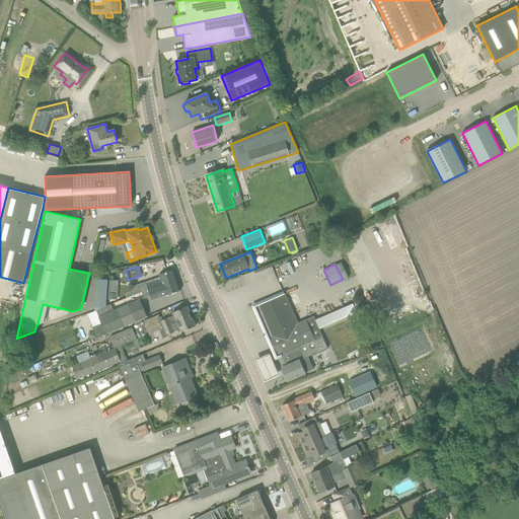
[(159,278),(140,284),(140,285),(140,286),(142,292),(176,280),(173,270),(164,273),(159,275),(159,278)]
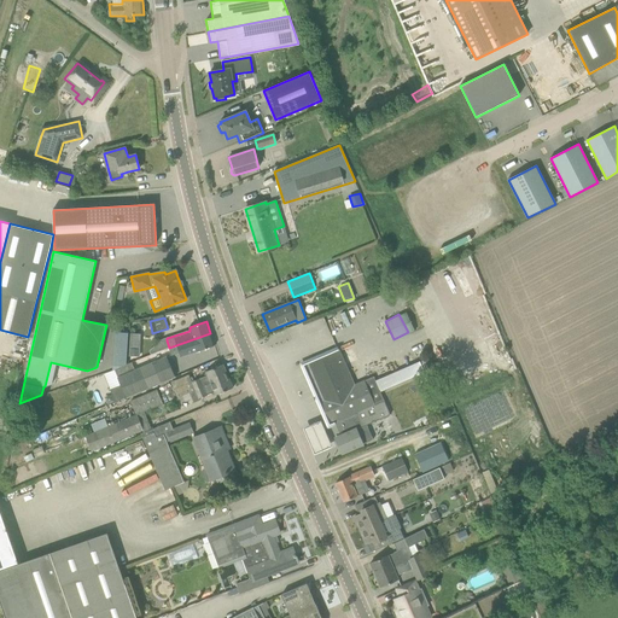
[(210,333),(169,348),(172,355),(180,353),(181,357),(197,351),(215,345),(210,333)]
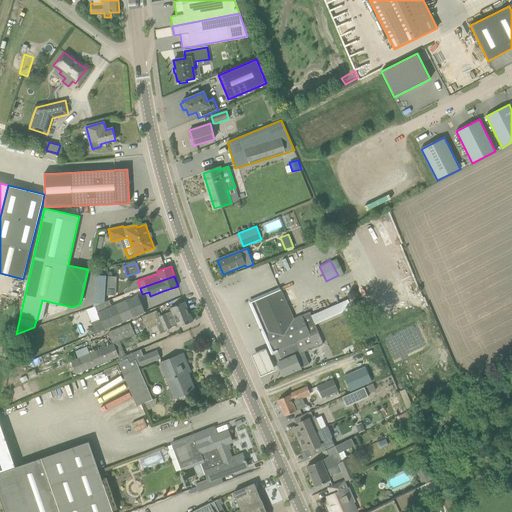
[(132,282),(124,290),(125,294),(135,289),(140,288),(138,282),(138,281),(138,280),(137,280),(132,282)]
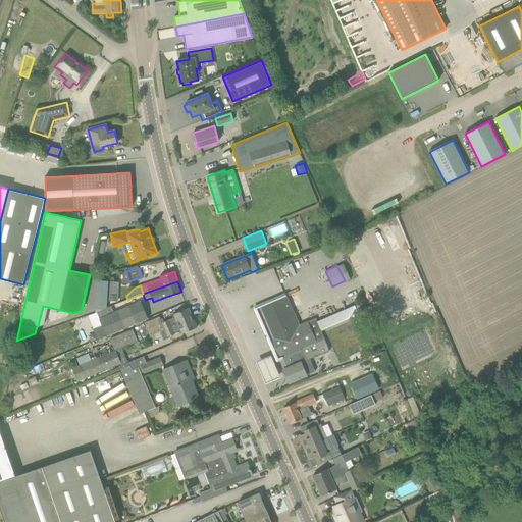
[(118,293),(110,293),(109,302),(118,303),(118,293)]
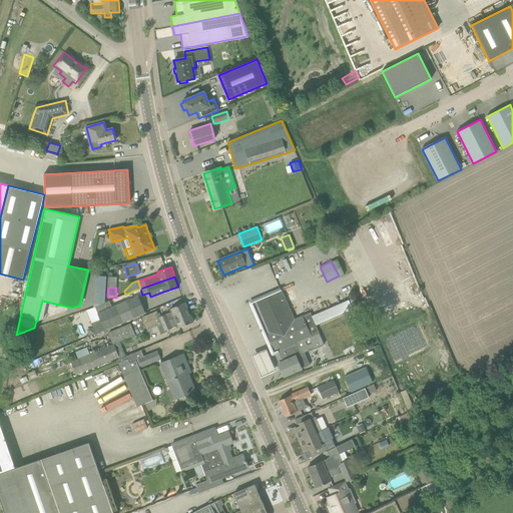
[(262,299),(252,303),(252,304),(253,303),(266,332),(265,333),(274,352),(275,352),(279,360),(281,360),(282,362),(282,363),(290,359),(290,358),(291,357),(290,356),(292,356),(291,353),(300,349),(297,342),(319,333),(316,325),(312,316),(310,313),(294,320),(287,304),(282,291),(262,299)]
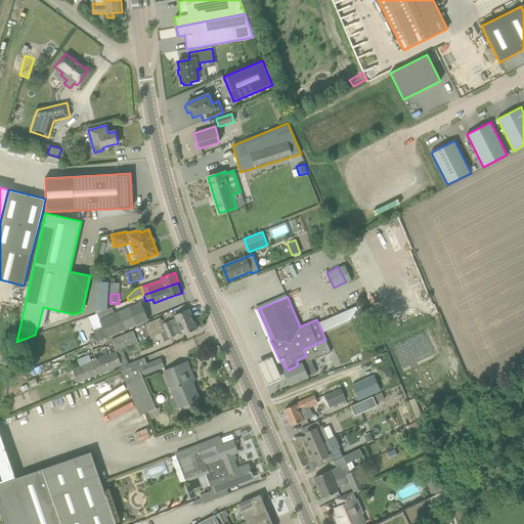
[(96,313),(88,316),(93,331),(98,341),(148,319),(141,302),(115,313),(112,307),(97,313),(96,313)]
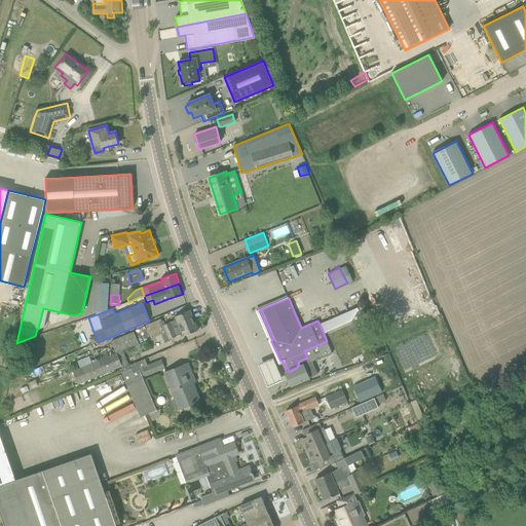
[(155,337),(161,335),(194,321),(190,310),(175,316),(177,320),(163,325),(161,318),(146,326),(151,339),(155,337)]
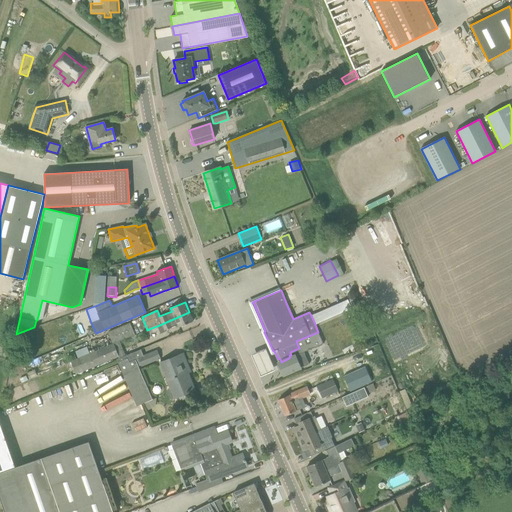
[(189,312),(157,326),(161,334),(166,331),(165,330),(178,325),(179,327),(193,321),(189,312)]
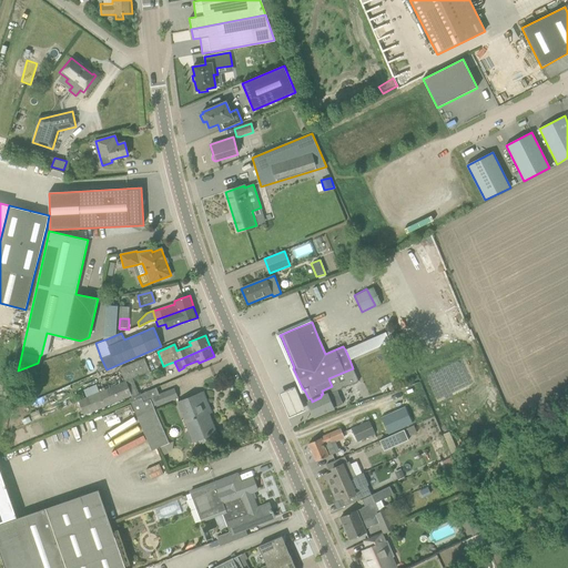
[(120,368),(125,382),(150,372),(144,358),(120,368)]
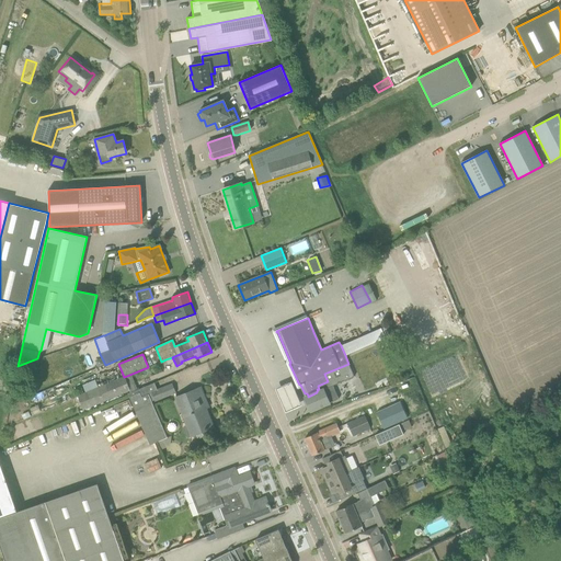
[(354,376),(348,364),(324,374),(328,381),(318,386),(319,389),(317,389),(318,390),(317,391),(317,392),(308,397),(308,396),(305,398),(311,411),(321,407),(330,403),(340,399),(333,385),(354,376)]
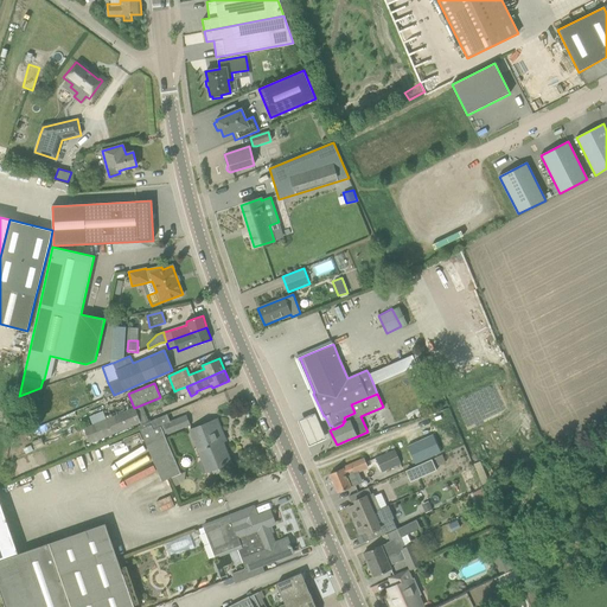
[(140,423),(134,408),(84,429),(90,443),(140,423)]
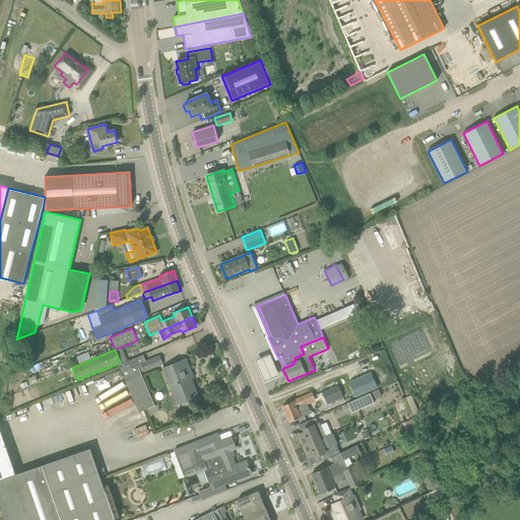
[(143,353),(145,359),(158,354),(157,349),(143,353)]
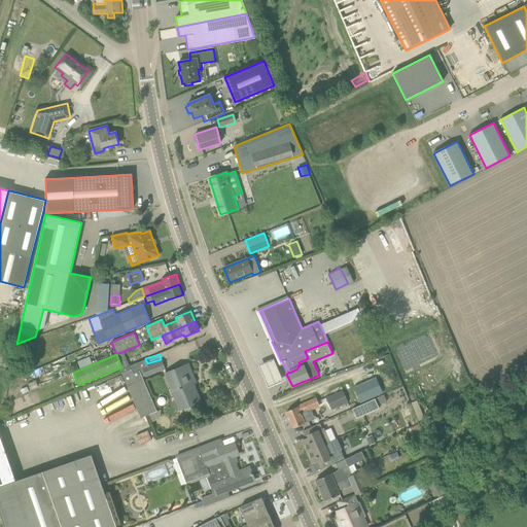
[(130,365),(123,369),(120,370),(141,418),(157,411),(142,377),(145,376),(165,367),(162,361),(148,366),(145,359),(130,365)]
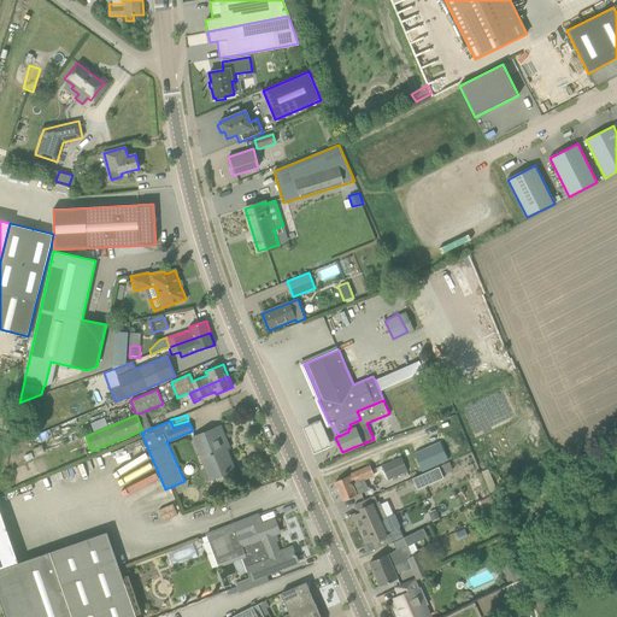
[(194,438),(201,453),(199,454),(205,468),(203,469),(201,471),(205,480),(207,481),(209,480),(210,481),(223,476),(222,475),(234,470),(223,445),(228,444),(221,427),(194,438)]
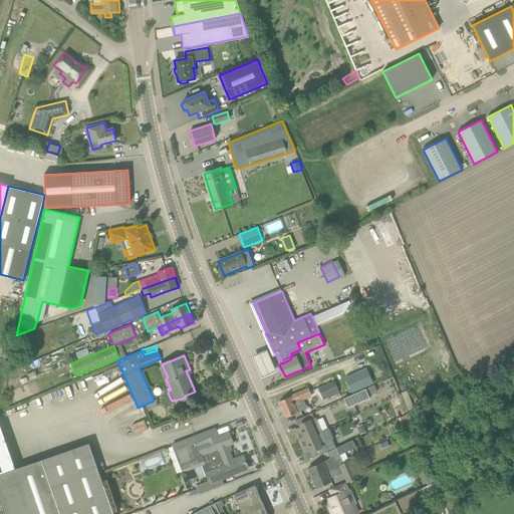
[(366,367),(344,377),(351,393),(373,382),(366,367)]
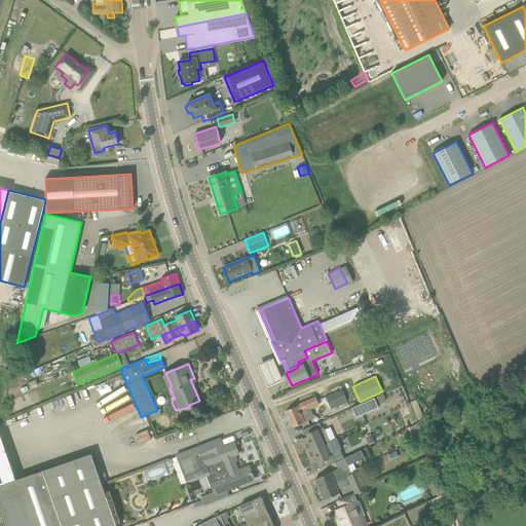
[(35,380),(28,383),(30,388),(38,385),(35,380)]
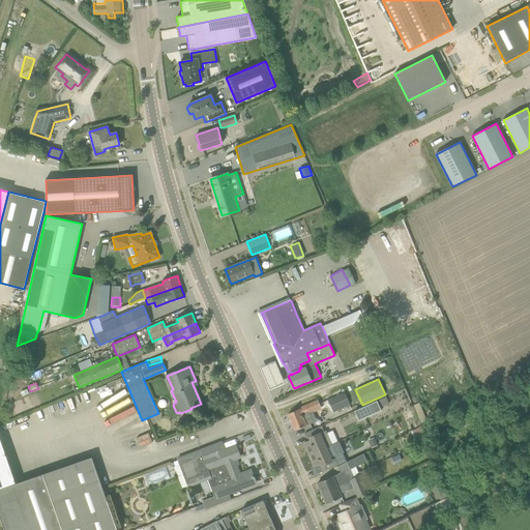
[(327,400),(333,413),(351,405),(345,392),(327,400)]
